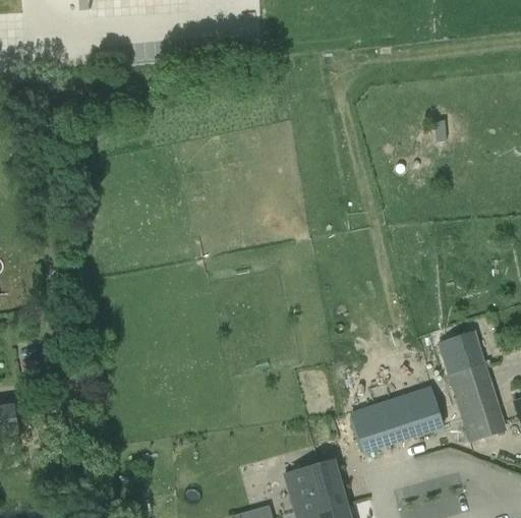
[(484,359),(480,361),(470,332),(439,343),(448,371),(447,371),(469,441),(507,428),(484,359)]
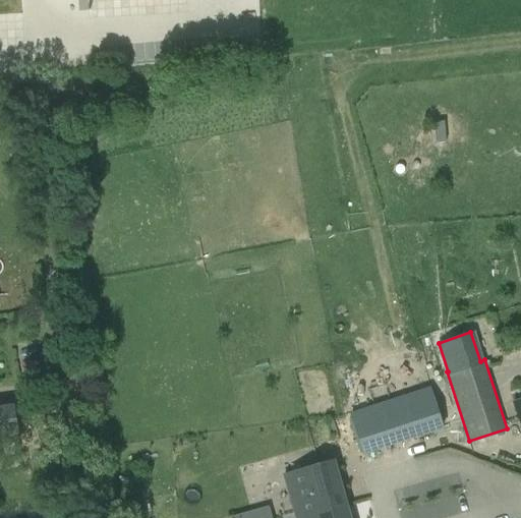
[(429,386),(350,412),(363,452),(444,426),(429,386)]
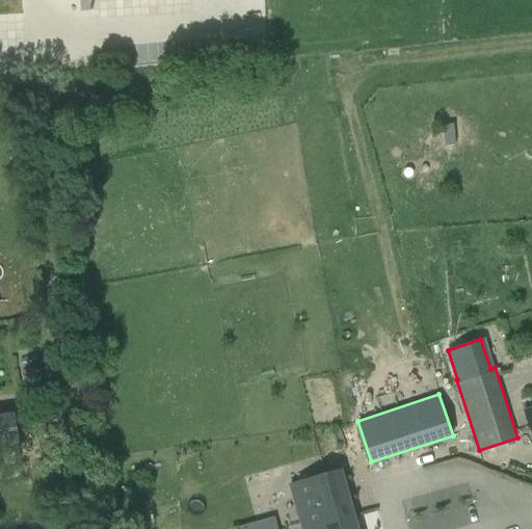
[(0,448),(19,446),(14,406),(0,408),(0,448)]
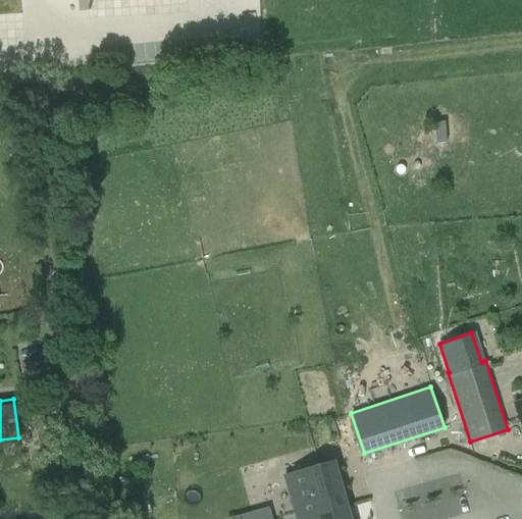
[(343,500),(338,501),(327,461),(286,473),(299,518),(332,518),(343,516),(348,515),(343,500)]
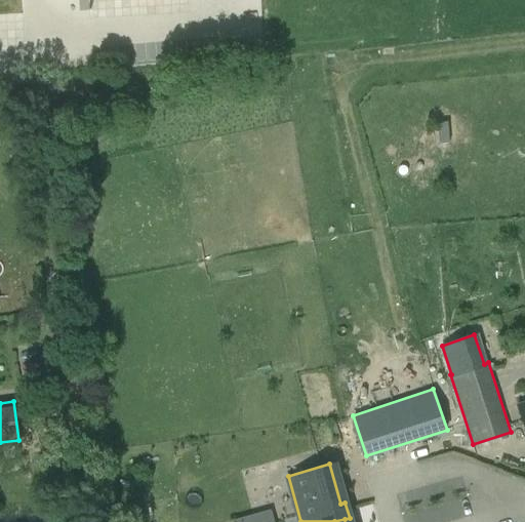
[(236,521),(275,521),(272,507),(235,514),(236,521)]
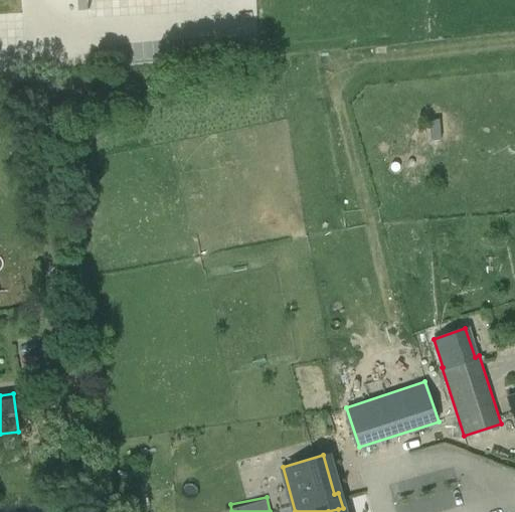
All buildings are outlined.
